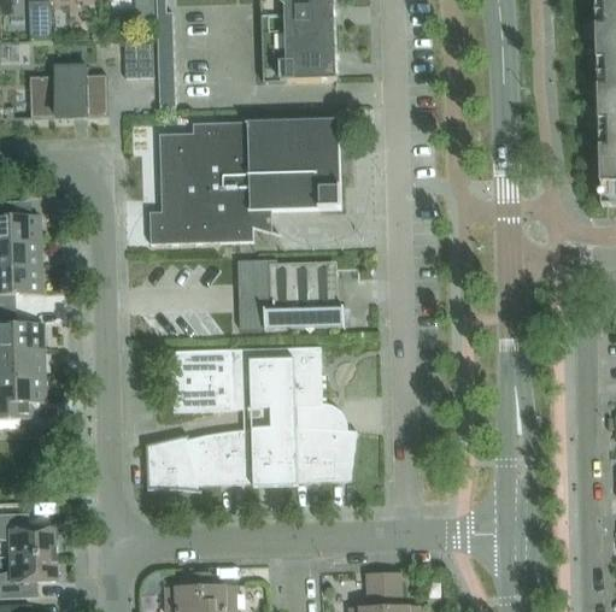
[(36,18),(30,18),(30,39),(50,39),(50,21),(48,0),(35,0),(36,18)]
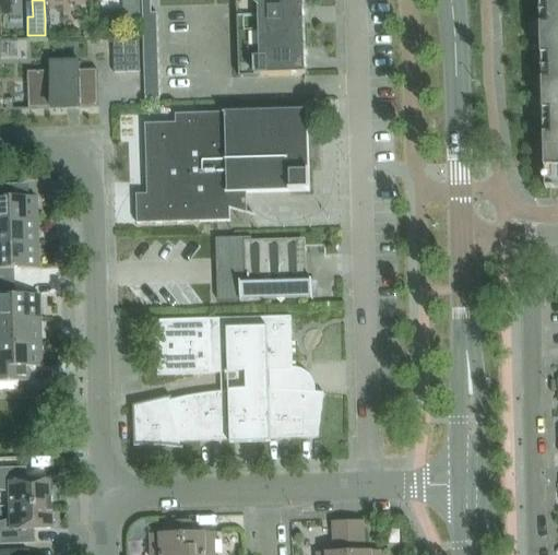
[(141,0),(141,2),(141,10),(151,10),(150,1),(150,0),(141,0)]
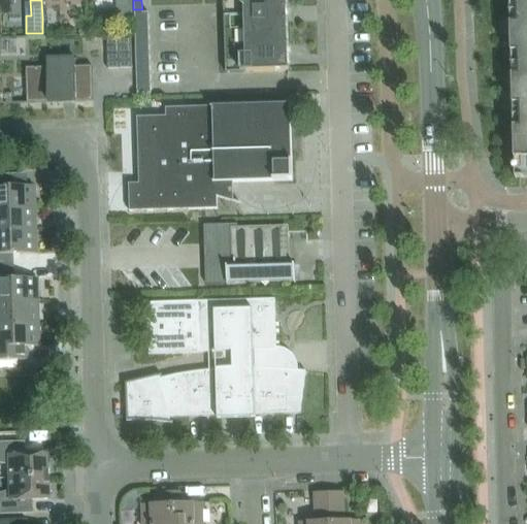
[(222,0),(225,69),(287,68),(288,68),(285,0),(222,0)]
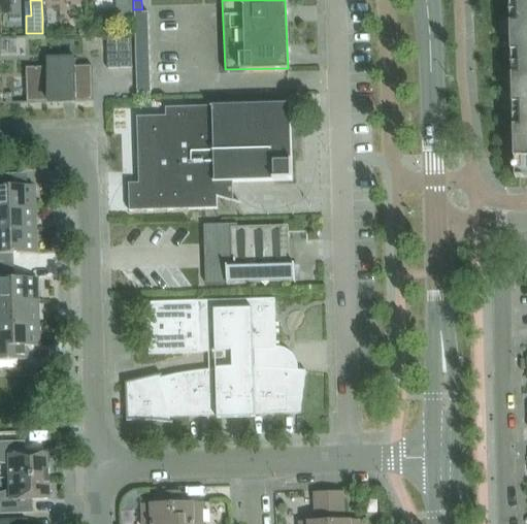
[(507,0),(514,175),(526,174),(526,0),(507,0)]
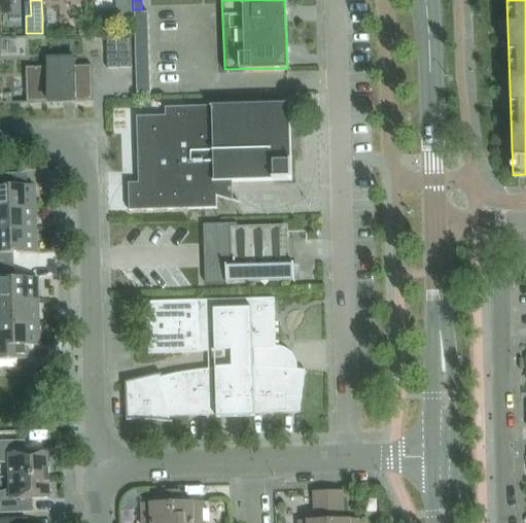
[(133,9),(134,20),(147,20),(146,9),(142,9),(133,9)]
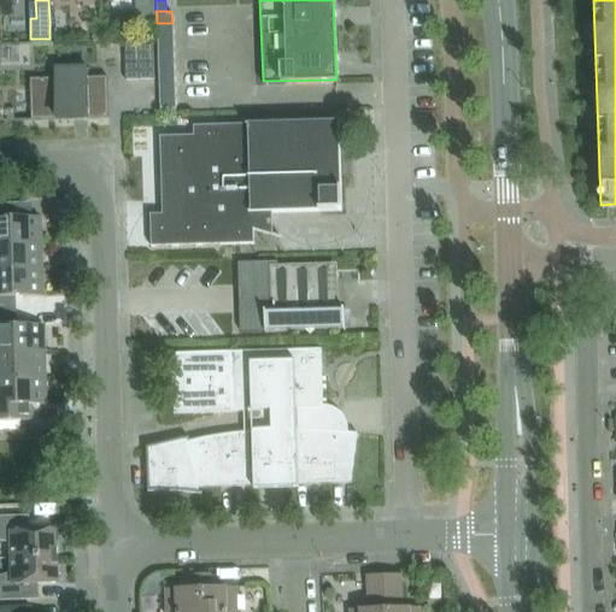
[(157,23),(157,35),(172,34),(172,23),(157,23)]
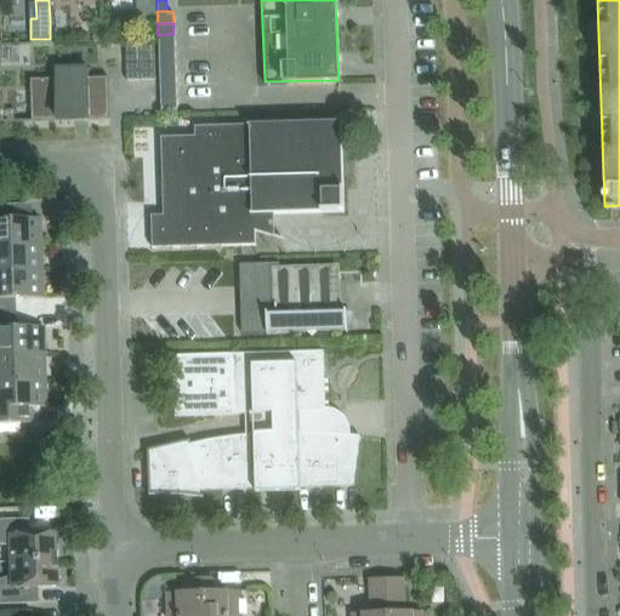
[(158,35),(158,47),(174,46),(174,34),(158,35)]
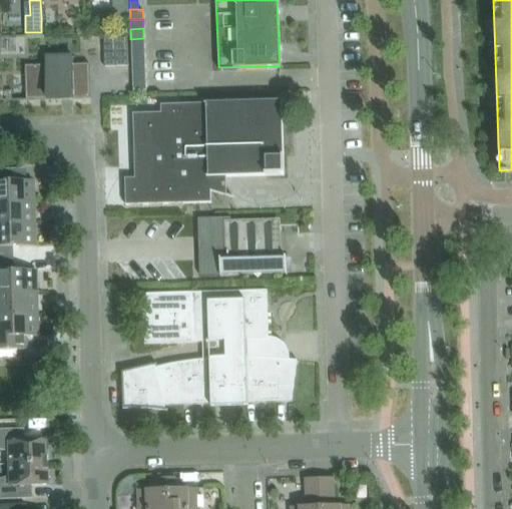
[(114,35),(102,35),(103,63),(114,63),(126,62),(125,34),(114,35)]
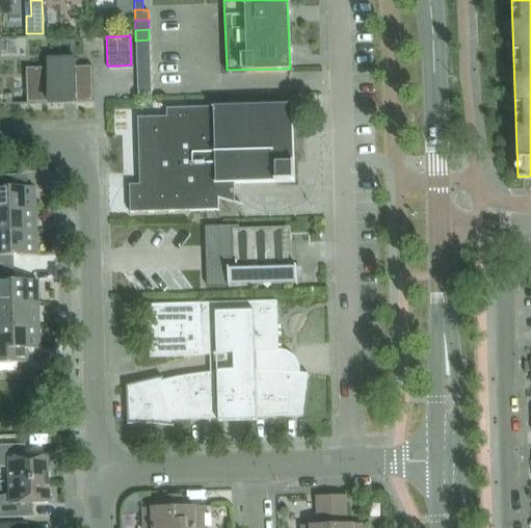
[(135,41),(136,50),(150,50),(149,40),(135,41)]
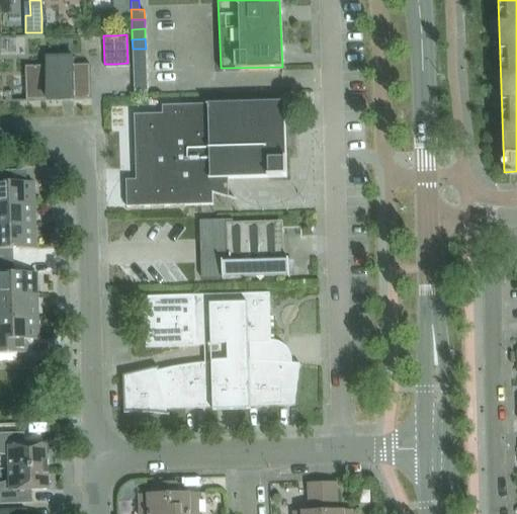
[(133,49),(133,59),(146,59),(146,49),(133,49)]
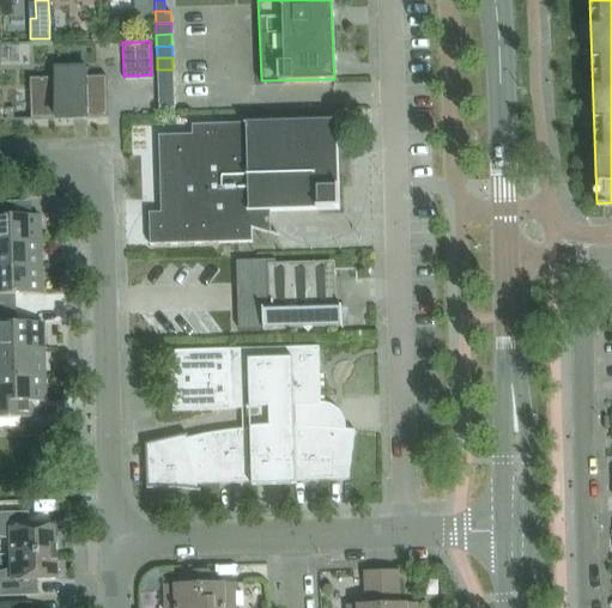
[(13,116),(107,114),(105,72),(86,73),(86,64),(54,65),(54,74),(29,74),(30,115),(13,115),(13,116)]
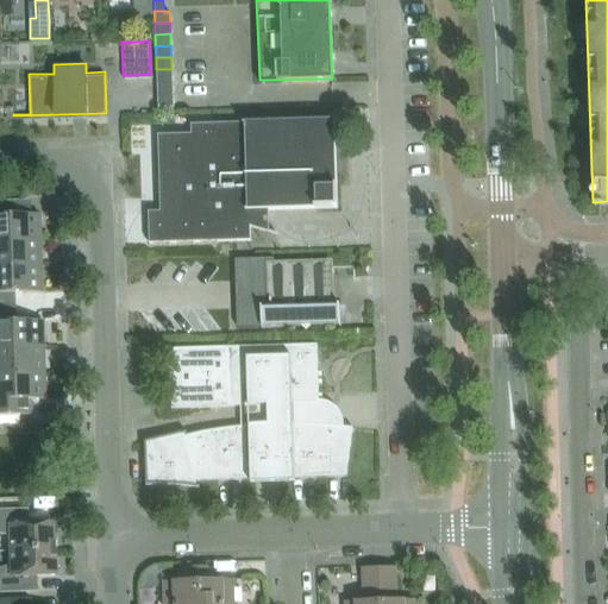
[(171,69),(156,69),(156,81),(171,80),(171,69)]
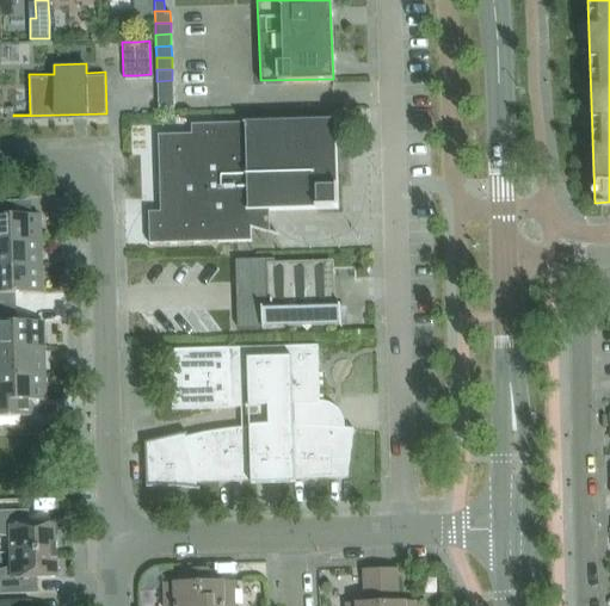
[(172,80),(156,81),(158,93),(173,92),(172,80)]
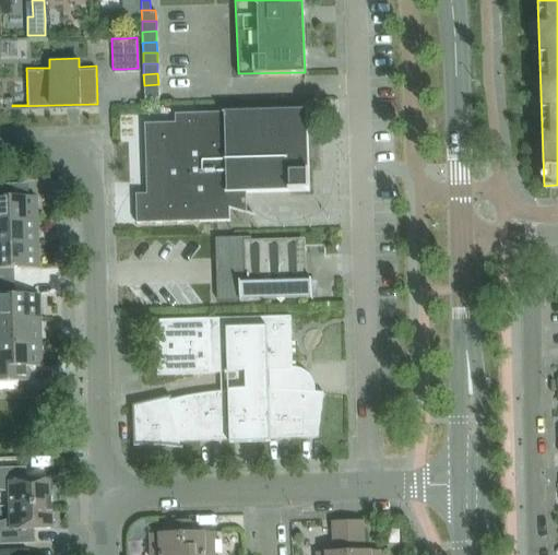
[(144,85),(144,96),(158,95),(158,84),(144,85)]
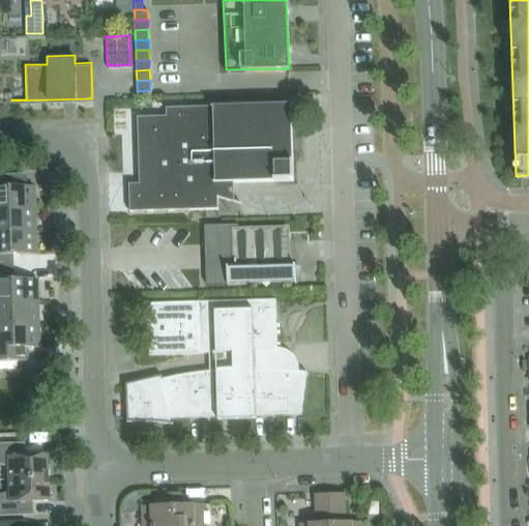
[(229,180),(293,178),(290,101),(166,106),(166,114),(137,114),(139,181),(128,181),(129,209),(217,206),(216,195),(239,201),(239,200),(230,197),(229,180)]
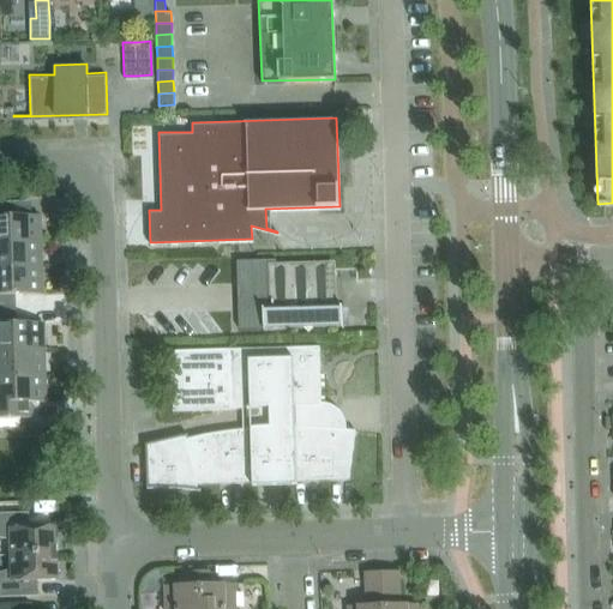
[(24,198),(10,199),(0,199),(0,239),(38,239),(37,212),(25,212),(24,198)]
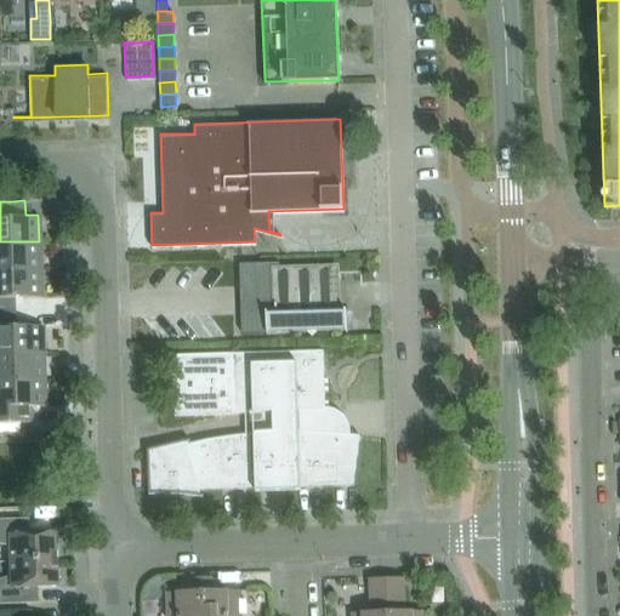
[(0,269),(43,268),(40,268),(39,241),(0,241),(0,269)]
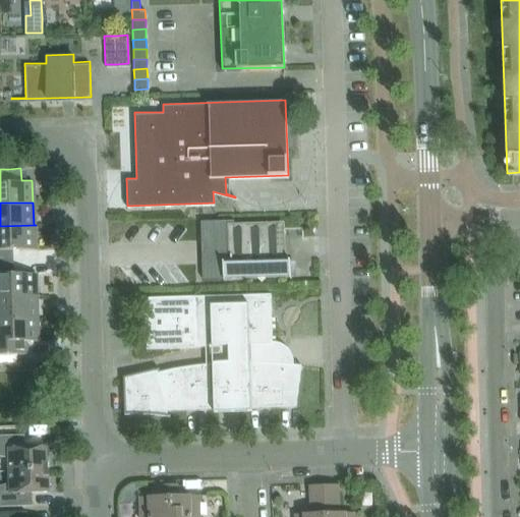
[(233,219),(200,220),(200,235),(201,255),(201,277),(223,276),(223,278),(224,278),(224,276),(289,274),(289,276),(290,276),(290,257),(289,257),(289,260),(280,260),(279,225),(234,226),(233,219)]
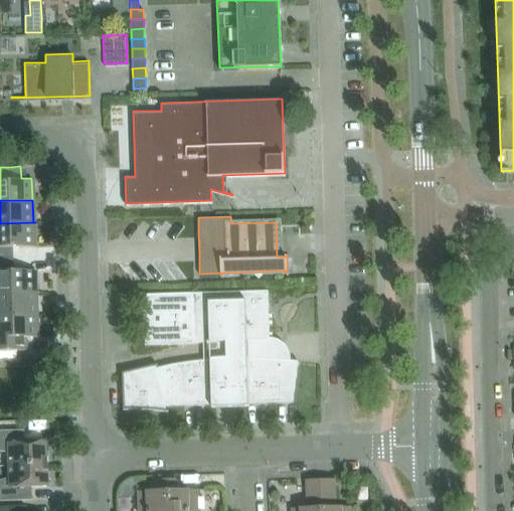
[(0,257),(11,258),(10,245),(33,244),(33,223),(35,223),(35,222),(0,223),(0,257)]
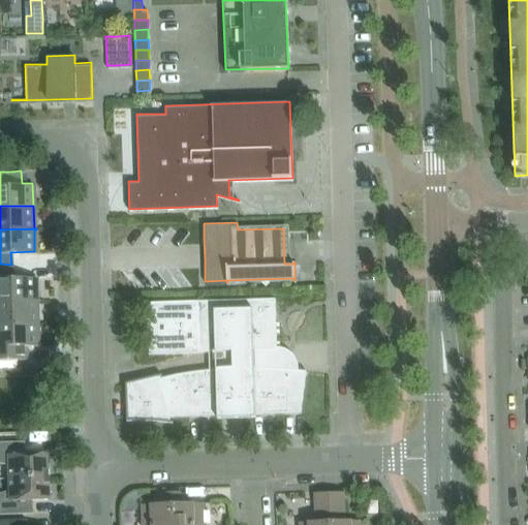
[(0,299),(38,298),(36,298),(35,276),(11,276),(11,265),(0,264),(0,299)]
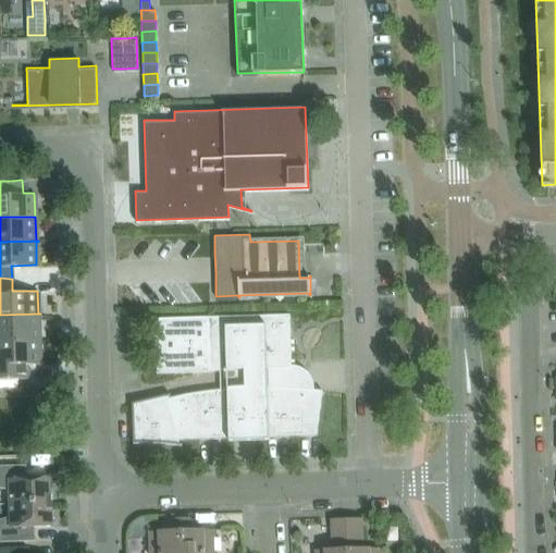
[(291,367),(291,357),(288,312),(206,315),(208,369),(219,369),(285,367),(291,367)]
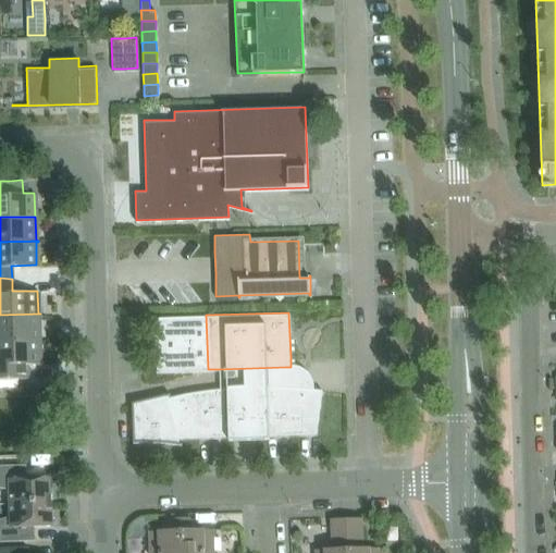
[(0,339),(38,339),(38,315),(40,315),(40,314),(0,315),(0,339)]
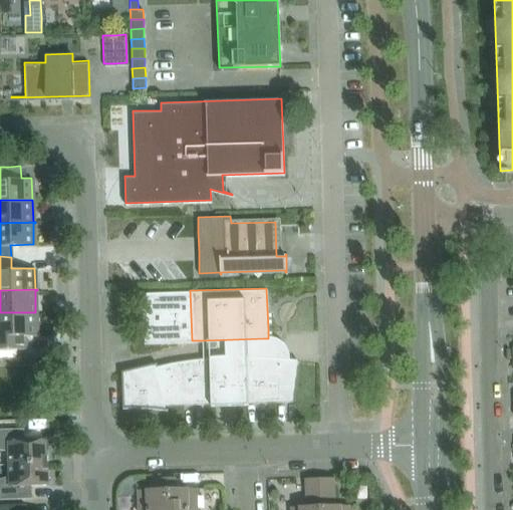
[(144,311),(144,320),(144,340),(144,341),(192,340),(190,290),(143,291),(143,293),(144,311)]
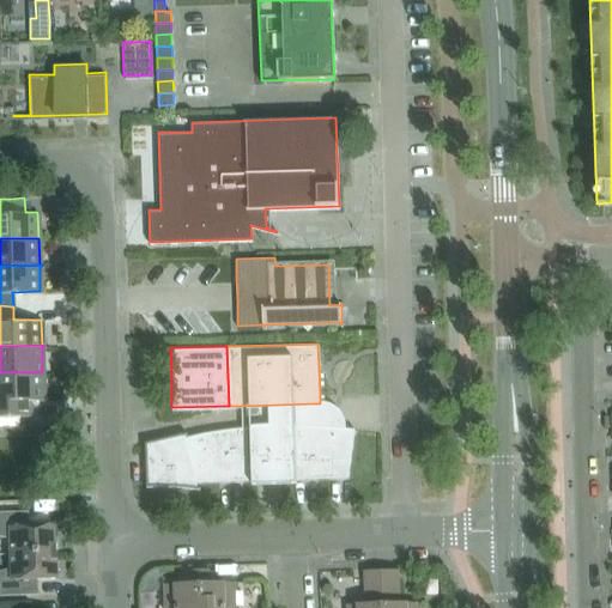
[(0,413),(17,413),(31,413),(30,399),(43,397),(42,372),(0,372),(0,413)]
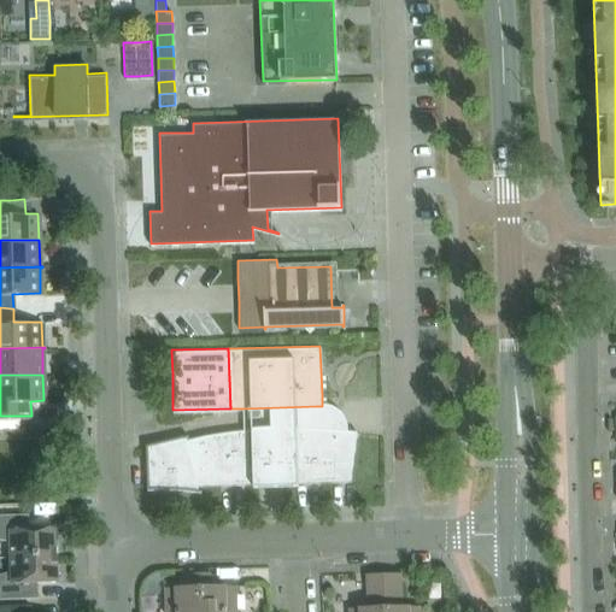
[(217,433),(204,435),(188,437),(187,434),(146,443),(147,488),(160,487),(172,487),(186,488),(200,490),(198,483),(350,478),(357,430),(344,429),(330,428),(317,427),(316,406),(242,409),(244,429),(230,430),(217,433)]
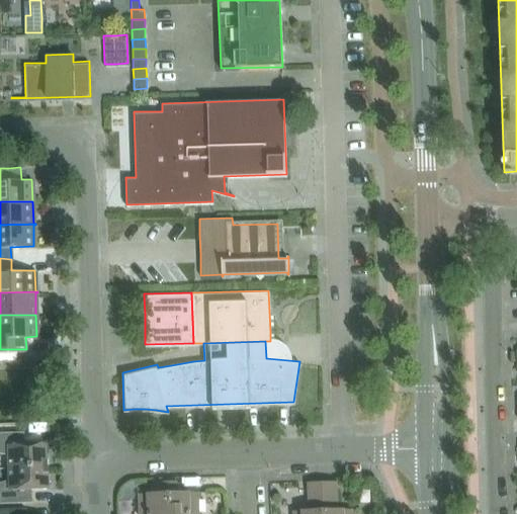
[(0,451),(6,453),(6,465),(45,464),(44,442),(22,442),(21,430),(0,430),(0,451)]
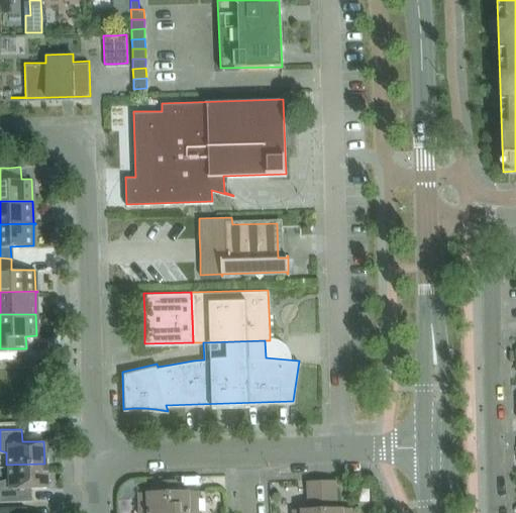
[(44,464),(6,465),(7,477),(0,479),(0,500),(24,499),(23,487),(44,486),(44,464)]
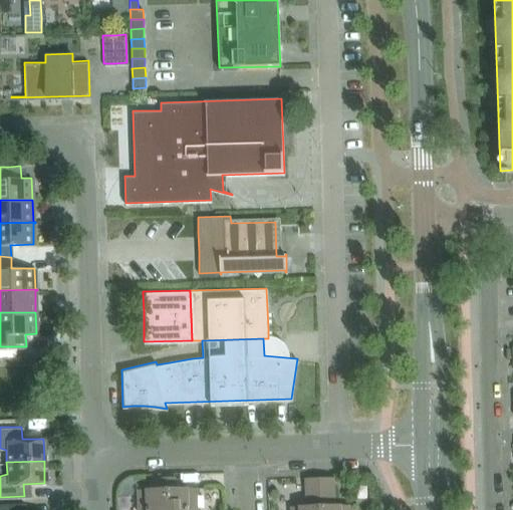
[(118,484),(118,493),(131,493),(131,484),(136,478),(136,473),(130,474),(124,477),(120,480),(118,484)]
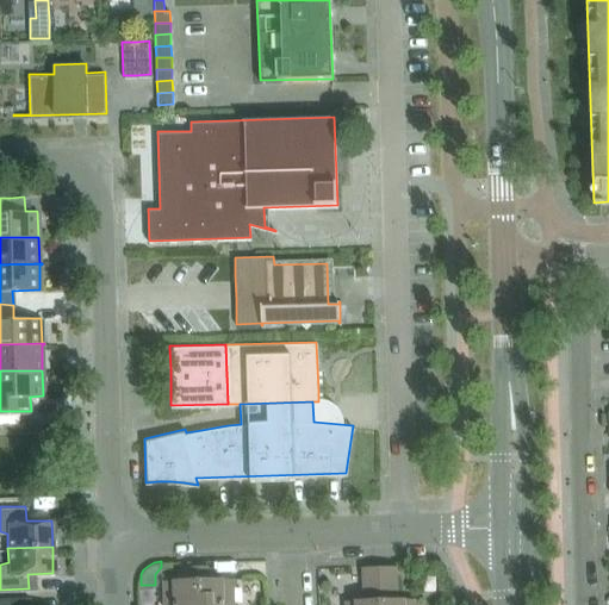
[(379,585),(379,604),(414,604),(415,597),(397,598),(396,563),(387,565),(379,565),(379,585)]
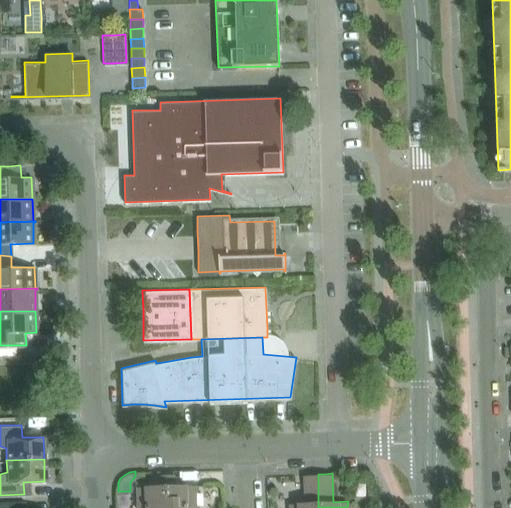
[(166,507),(165,474),(157,474),(158,485),(136,486),(137,507),(166,507)]
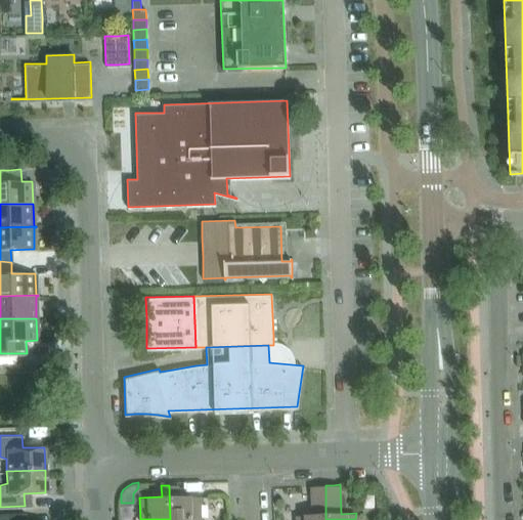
[(169,485),(170,519),(191,519),(201,519),(200,495),(178,496),(177,485),(169,485)]
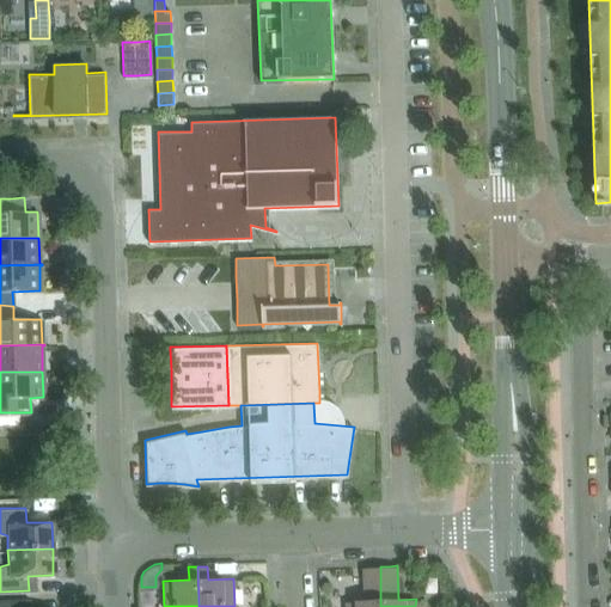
[(380,606),(380,587),(380,566),(370,566),(361,568),(362,601),(346,601),(346,606),(380,606)]
